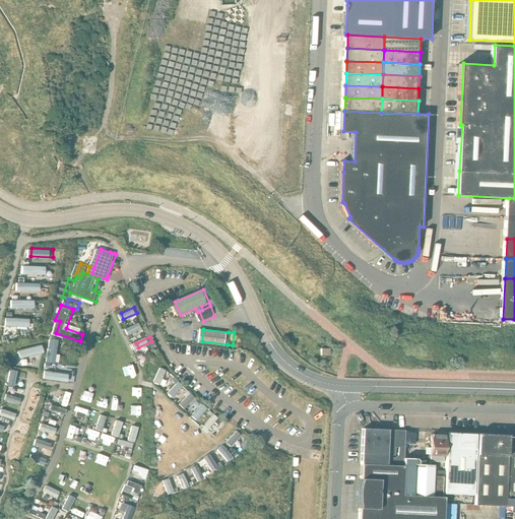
[(51,362),(59,362),(61,338),(53,337),(51,362)]
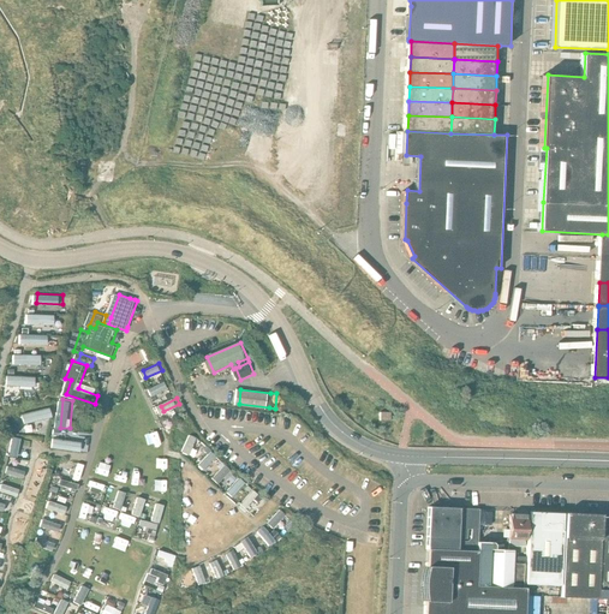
[(27,412),(29,423),(57,416),(53,406),(27,412)]
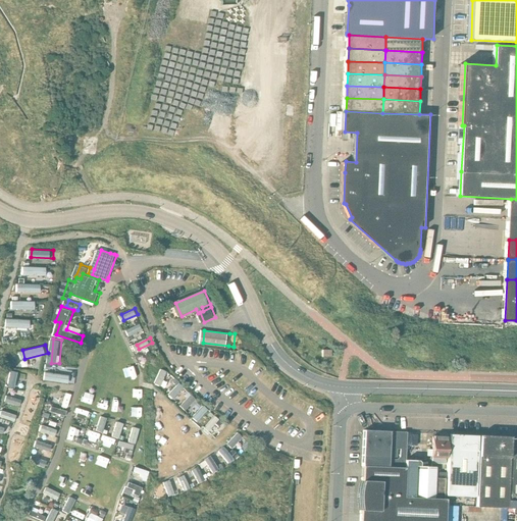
[(158,381),(164,384),(171,370),(164,367),(158,381)]
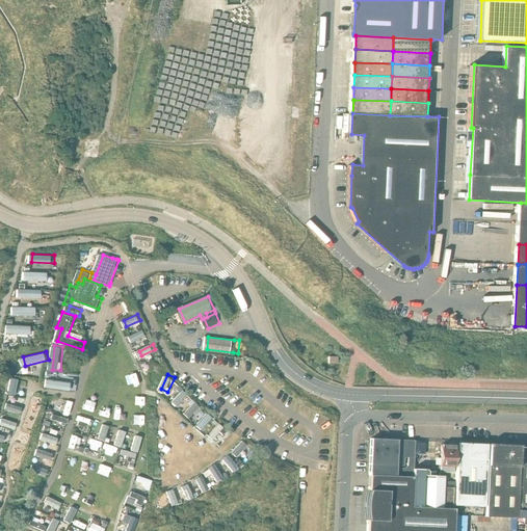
[(49,386),(79,390),(81,376),(73,375),(72,380),(50,377),(49,386)]
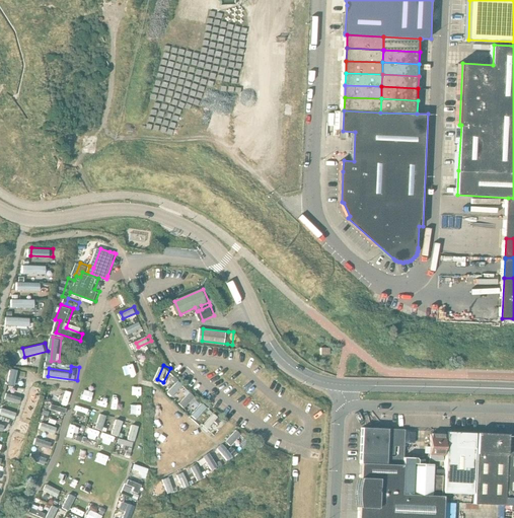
[(8,399),(23,401),(25,395),(10,392),(8,399)]
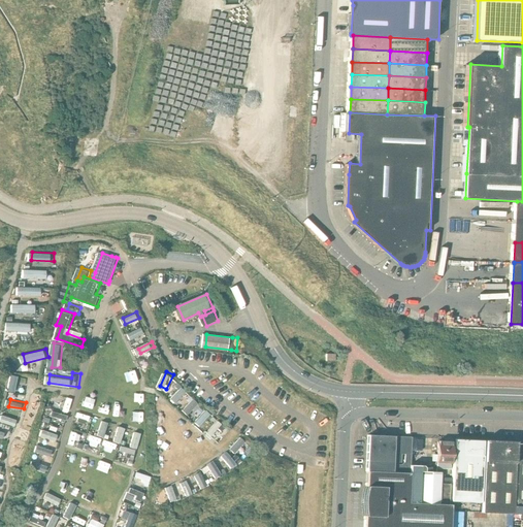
[(186,409),(191,414),(200,404),(195,399),(186,409)]
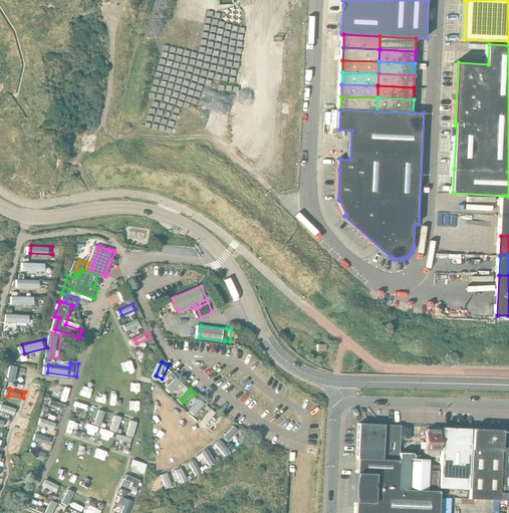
[(198,415),(209,403),(204,398),(193,410),(198,415)]
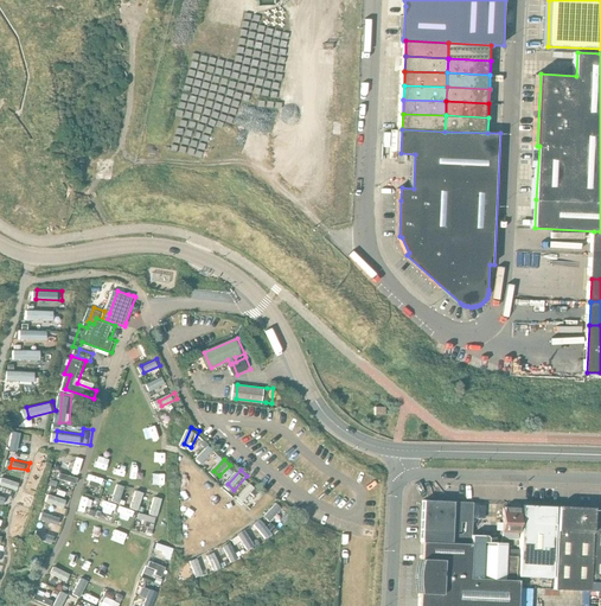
[(6,476),(4,484),(21,489),(24,480),(6,476)]
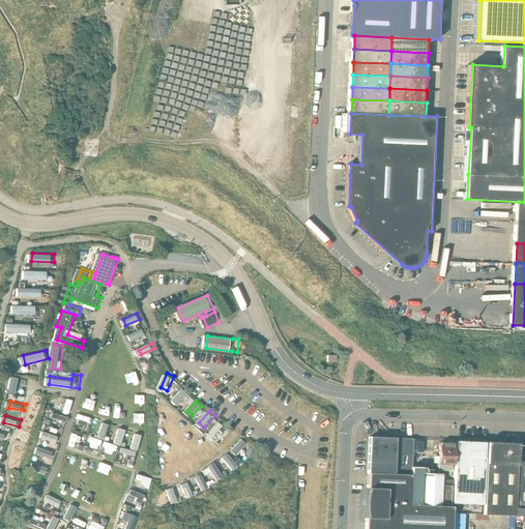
[(108,438),(113,423),(107,420),(101,435),(108,438)]
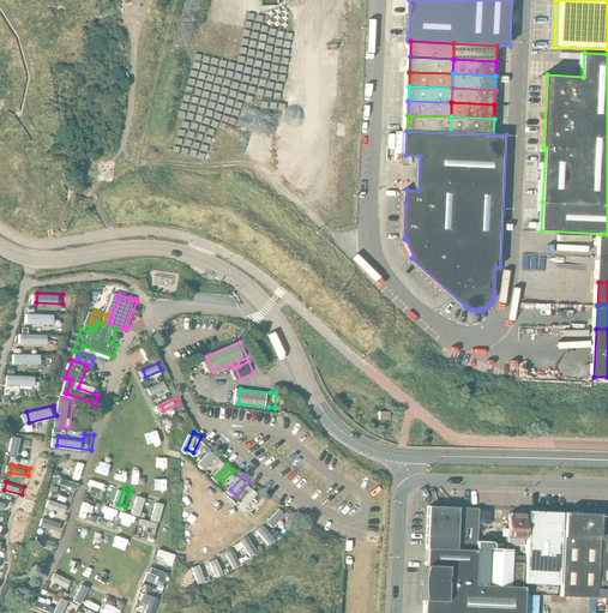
[(136,512),(145,515),(150,497),(142,494),(136,512)]
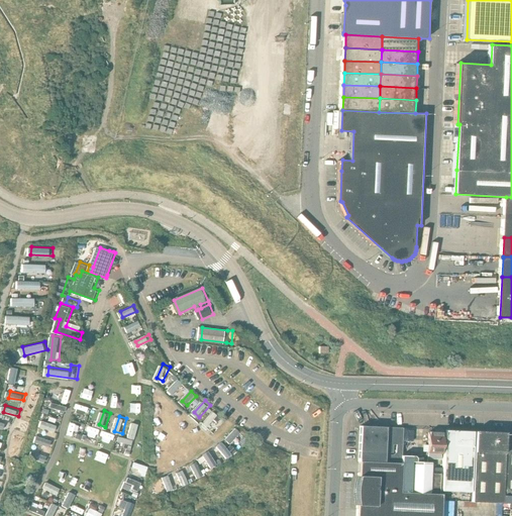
[(45,419),(42,425),(58,431),(60,424),(45,419)]
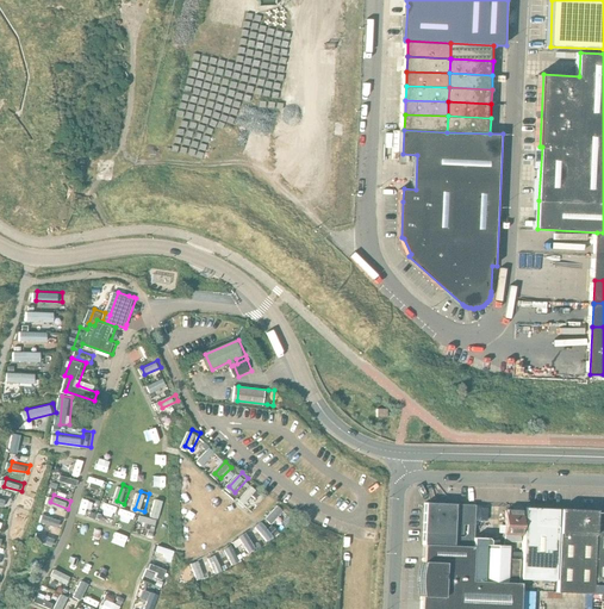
[(104,511),(114,515),(118,504),(107,501),(104,511)]
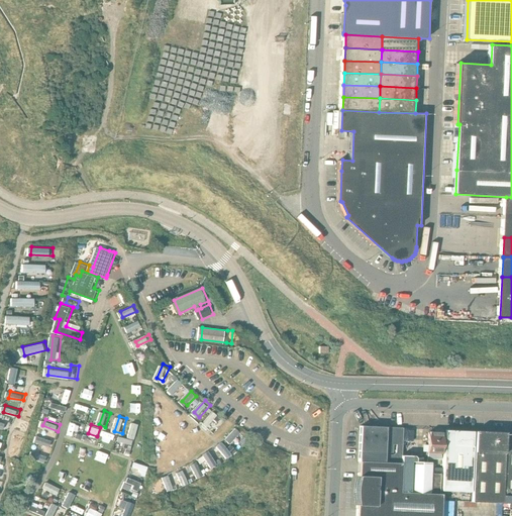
[(363,460),(405,462),(405,455),(407,427),(364,425),(363,460)]
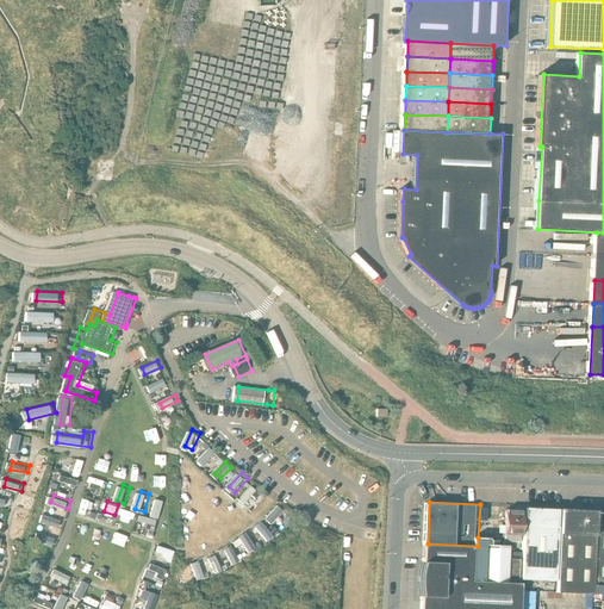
[(281,503),(269,517),(276,523),(288,509),(281,503)]
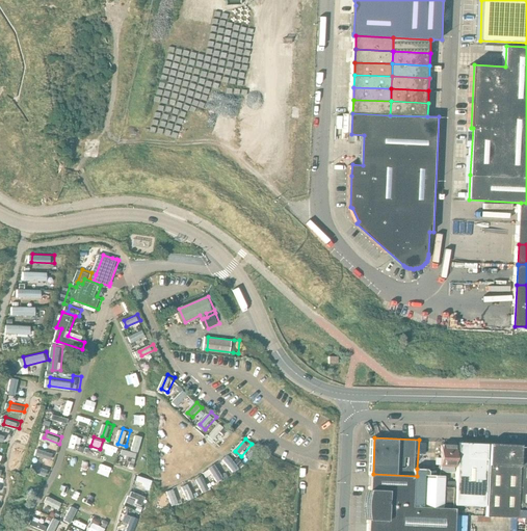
[(428,452),(429,441),(419,441),(419,452),(428,452)]
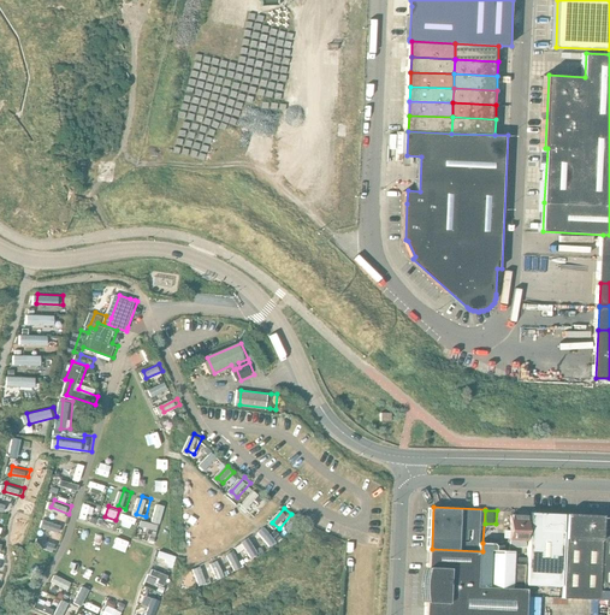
[(532,512),(523,510),(523,514),(515,514),(514,538),(531,539),(532,512)]
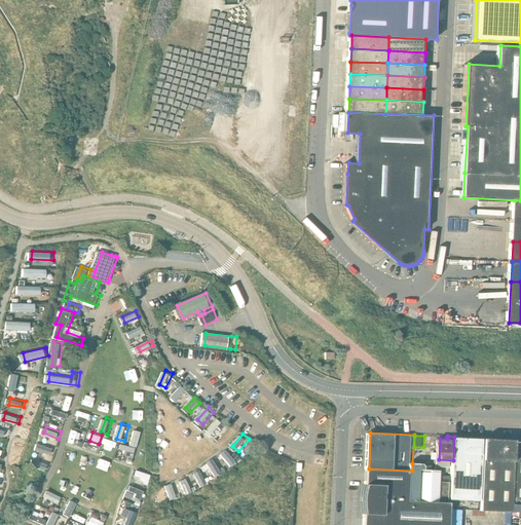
[(485,438),(456,437),(453,498),(477,499),(477,502),(482,502),(485,438)]
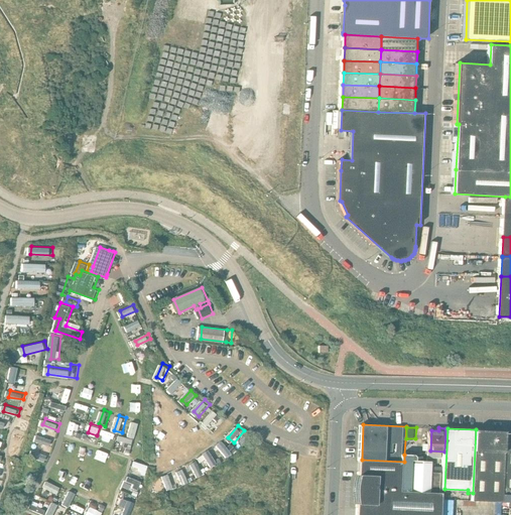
[(114,440),(116,432),(106,429),(104,438),(114,440)]
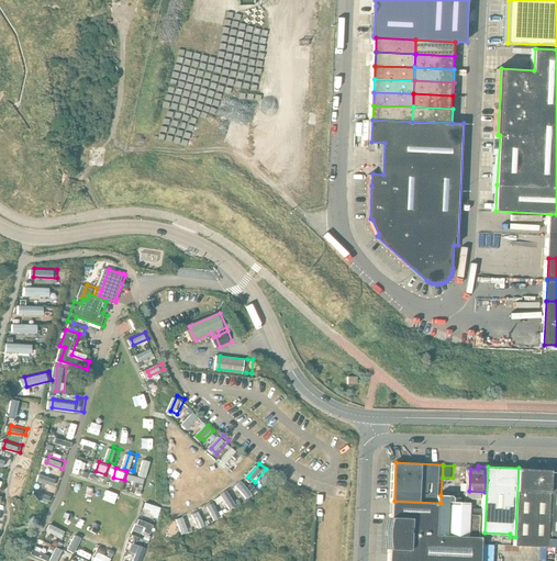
[(554,469),(521,468),(517,545),(550,546),(554,469)]
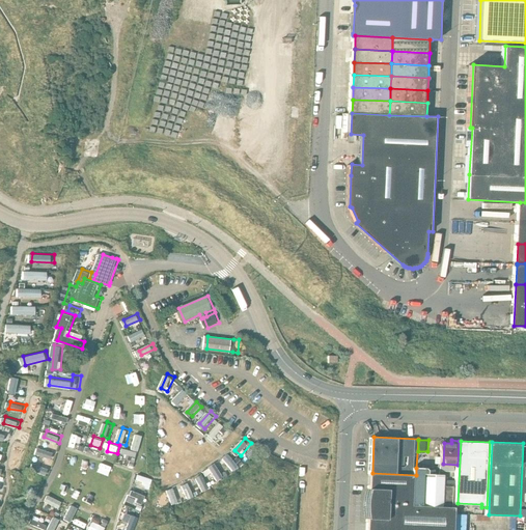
[(38,453),(54,457),(55,451),(40,447),(38,453)]
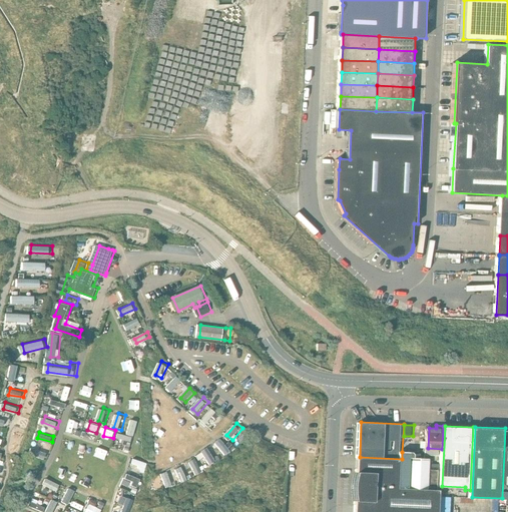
[(47,459),(50,453),(35,446),(32,452),(47,459)]
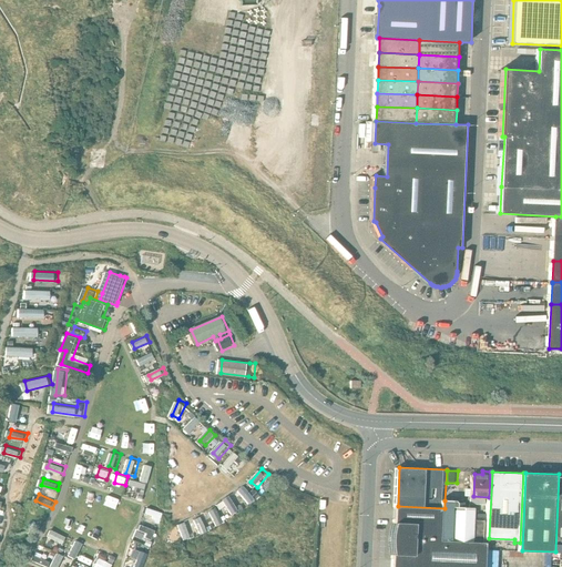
[(234,495),(228,497),(235,513),(241,509),(234,495)]
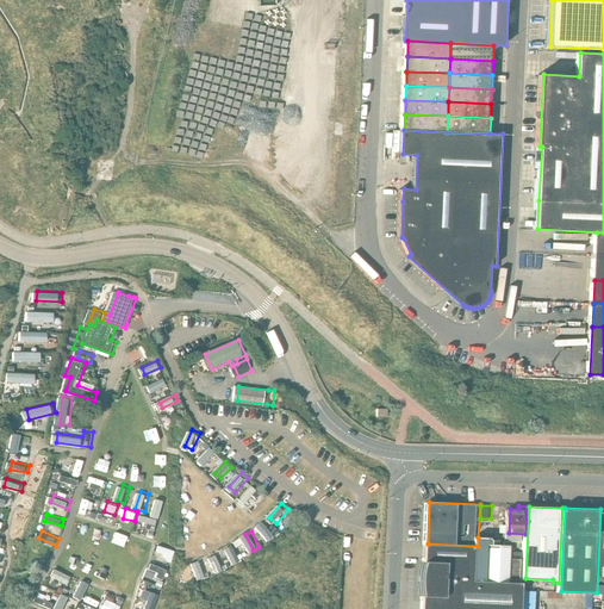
[(0,561),(7,564),(11,548),(4,546),(6,536),(0,535),(0,542),(1,544),(0,550),(0,561)]
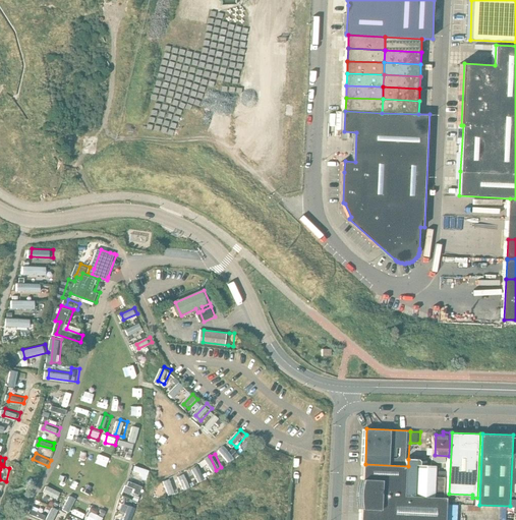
[(408,466),(407,496),(416,496),(447,497),(448,476),(438,476),(439,465),(417,464),(418,459),(408,459),(408,466)]
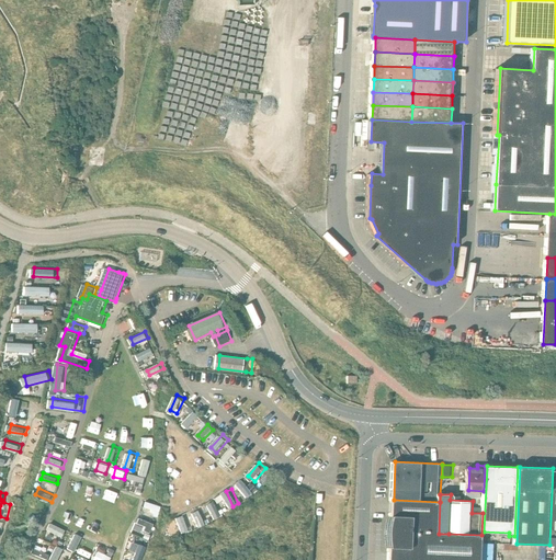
[(161,516),(165,505),(149,500),(147,507),(154,510),(152,513),(161,516)]
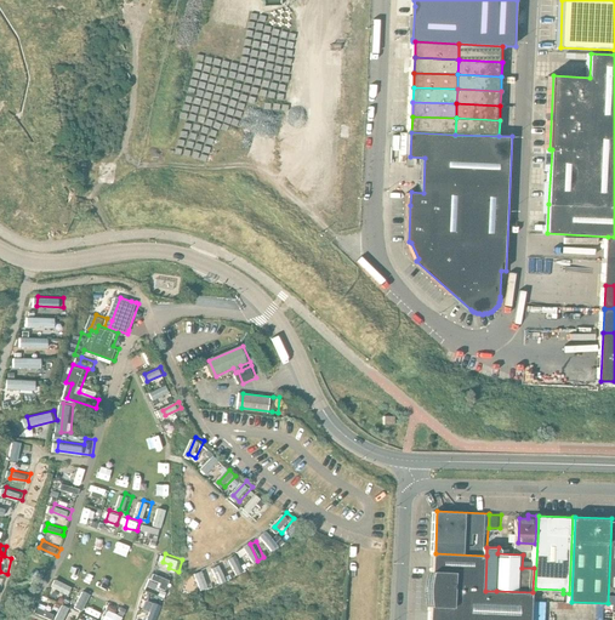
[(432,619),(533,619),(535,592),(533,592),(496,591),(485,591),(487,556),(436,553),(432,619)]
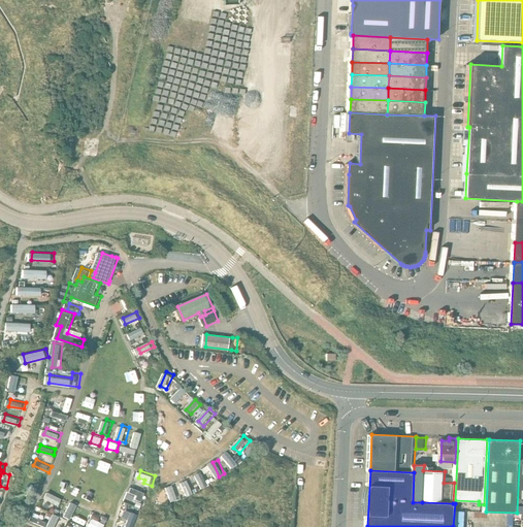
[(37,486),(39,478),(30,475),(28,483),(37,486)]
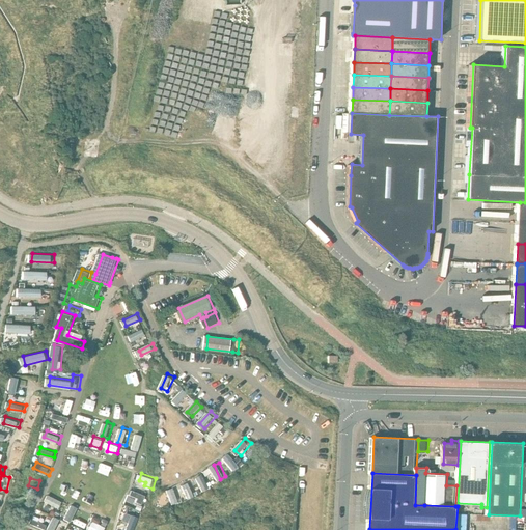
[(89,527),(93,517),(83,512),(78,522),(89,527)]
